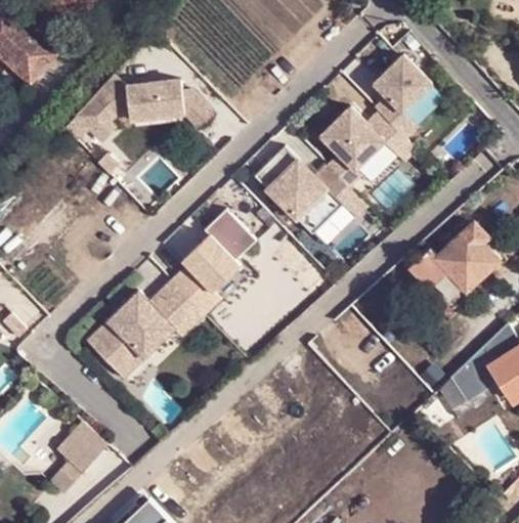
[(27,27),(0,3),(0,52),(28,78),(52,52),(47,47),(58,34),(60,36),(91,2),(88,0),(47,0),(36,12),(39,14),(27,27)]
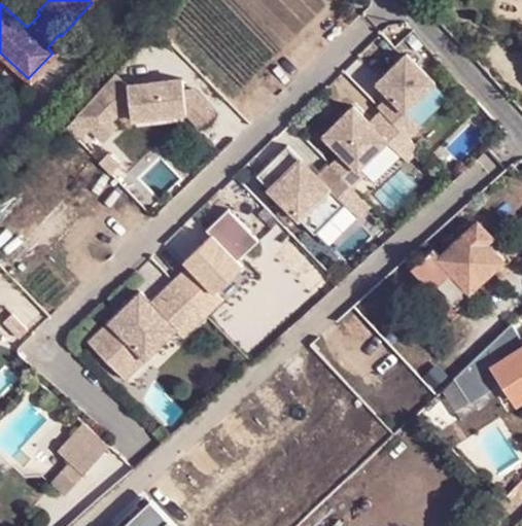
[(389,97),(378,108),(381,112),(408,140),(420,128),(406,112),(435,85),(406,56),(377,83),(389,97)]
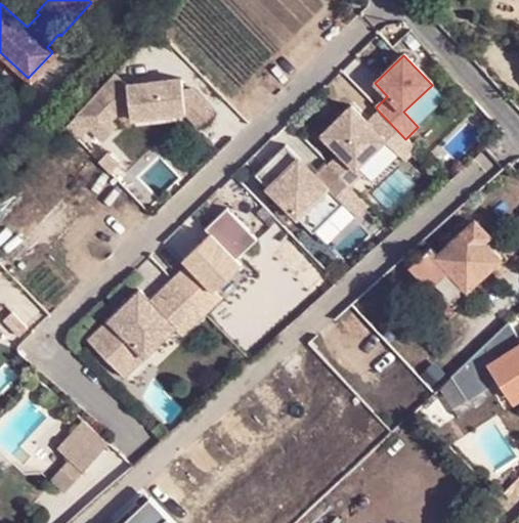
[(111,76),(75,115),(89,128),(107,109),(112,113),(131,111),(132,117),(186,111),(202,127),(216,113),(190,87),(182,89),(180,78),(125,84),(113,73),(111,76)]
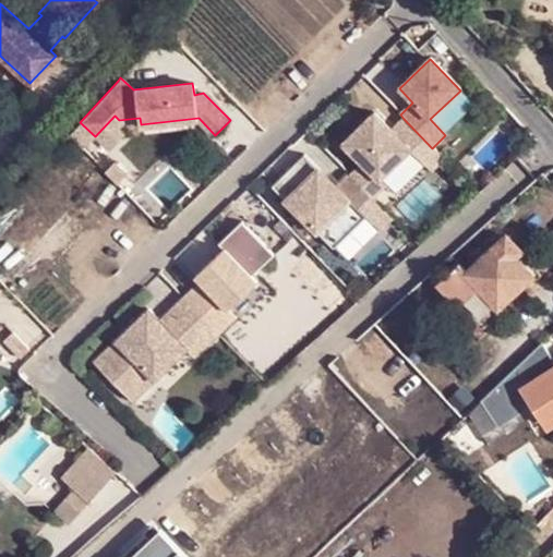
[(392,131),(374,113),(341,145),(361,165),(349,177),(372,198),(385,185),(380,180),(409,150),(430,172),(444,159),(432,148),(404,119),(392,131)]
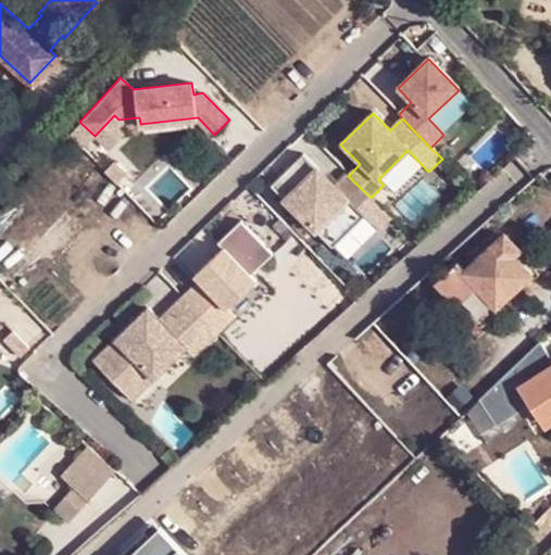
[(114,115),(95,136),(108,148),(123,131),(116,126),(119,120),(114,115)]
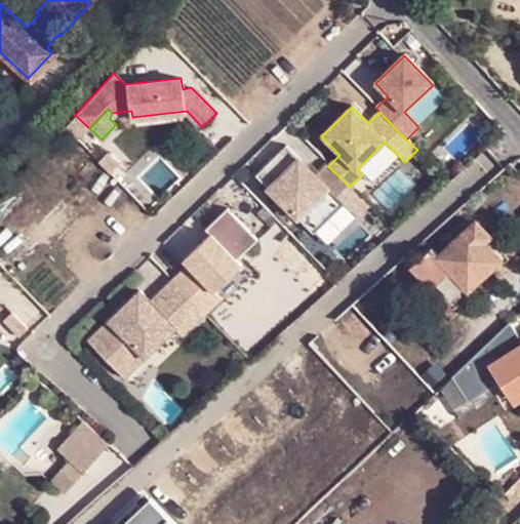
[(315,176),(285,146),(255,175),(313,234),(344,204),(315,176)]
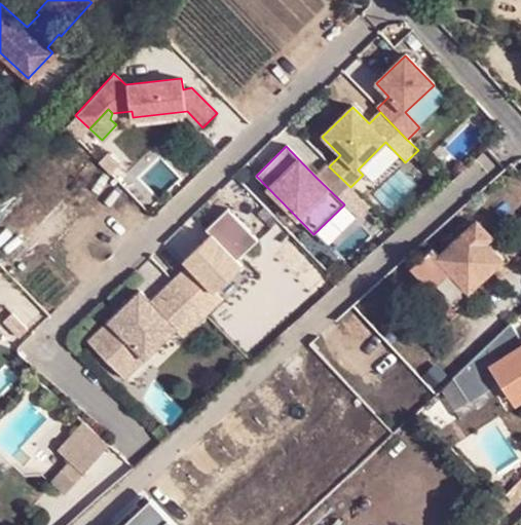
[(329,166),(328,164),(315,177),(344,204),(357,218),(369,207),(350,187),(329,166)]
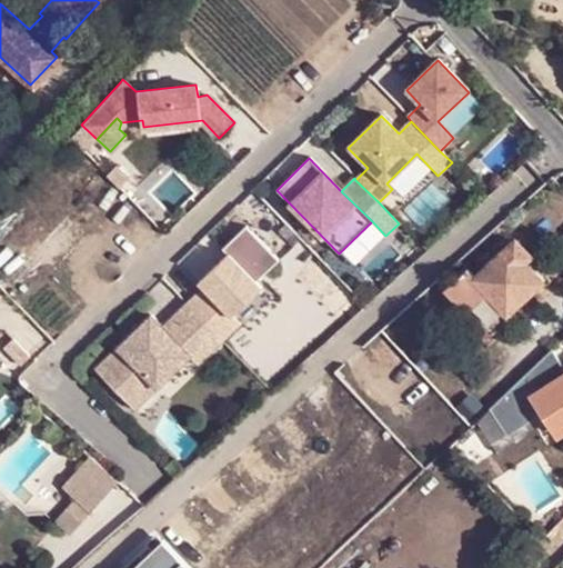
[(211,329),(222,341),(241,325),(232,316),(262,287),(257,281),(279,259),(247,226),(222,248),(228,253),(199,281),(203,287),(187,302),(211,329)]
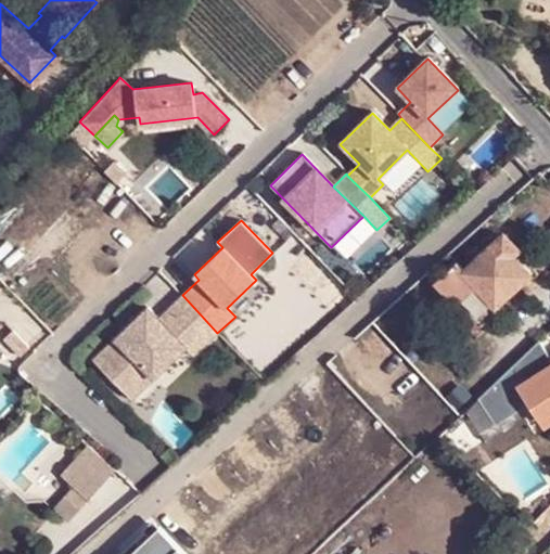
[(517,249),(503,235),(463,273),(457,267),(434,288),(451,306),(455,300),(476,323),(528,277),(512,257),(517,249)]
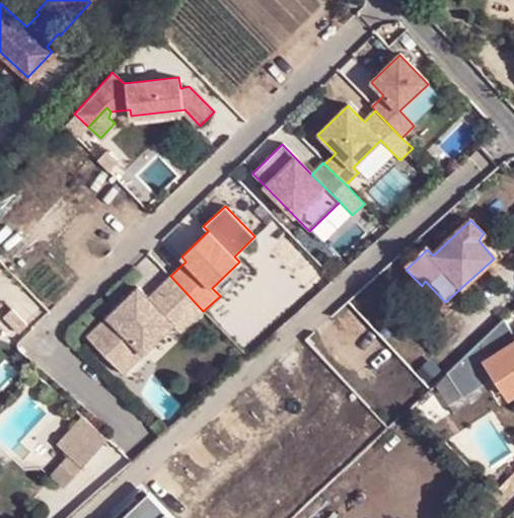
[(193,300),(170,276),(148,297),(138,287),(85,336),(122,373),(172,324),(173,323),(170,321),(193,300)]
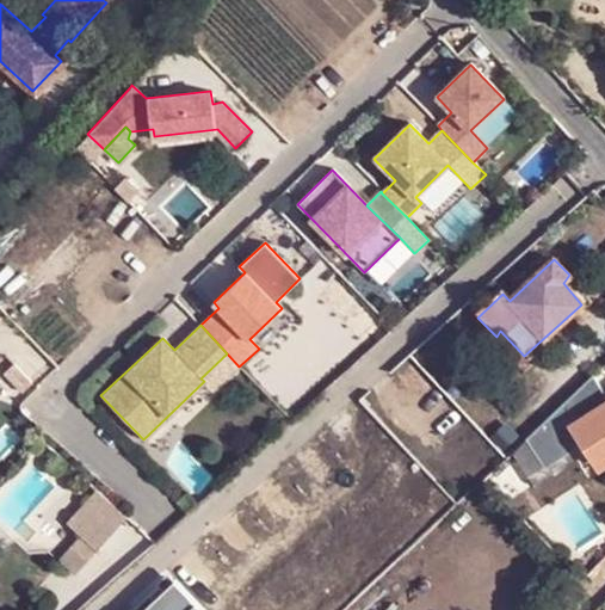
[(239,367),(227,353),(201,379),(204,381),(203,382),(211,393),(239,367)]
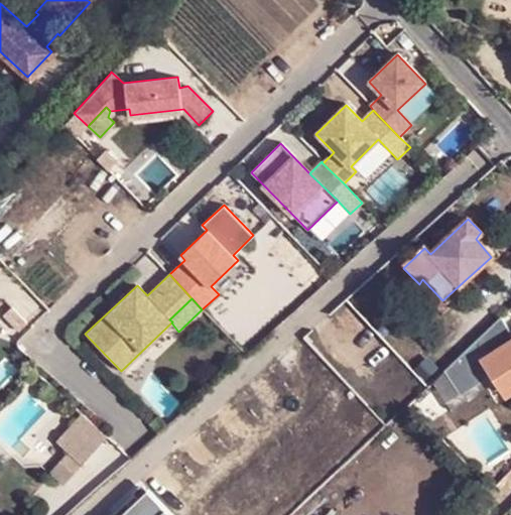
[(510,339),(497,316),(439,370),(458,396),(491,374),(505,394),(510,389),(510,339)]
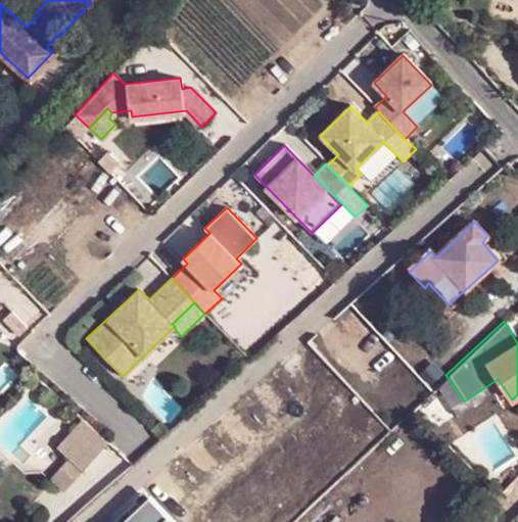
[(71,420),(29,463),(56,487),(99,444),(71,420)]
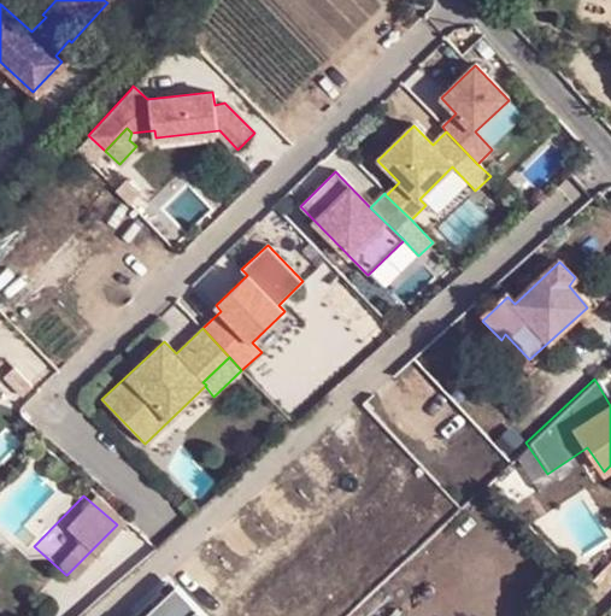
[(197,511),(187,500),(178,509),(188,518),(197,511)]
